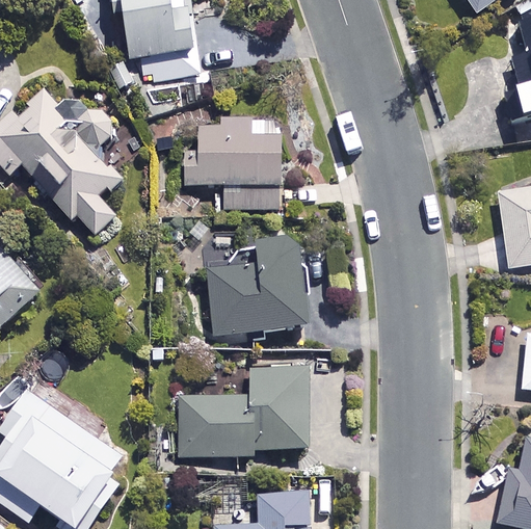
[(140,57),(143,76),(158,74),(154,55),(191,48),(182,0),(110,0),(112,11),(117,10),(127,59),(140,57)]
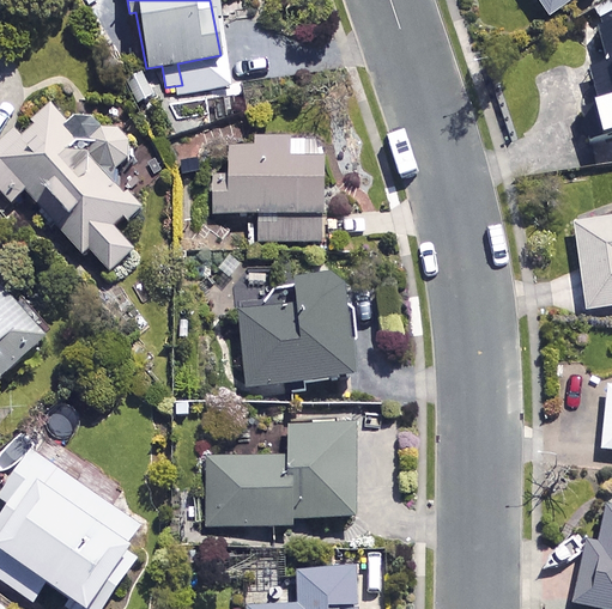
[(535,0),(546,14),(565,0),(535,0)]
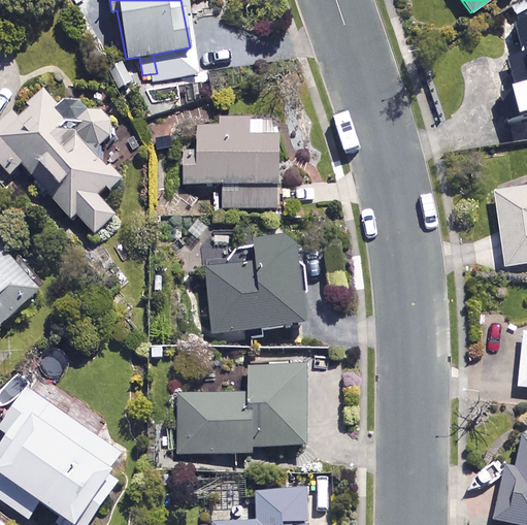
[(526,10),(511,17),(520,50),(504,54),(513,83),(496,87),(504,115),(526,107),(526,10)]
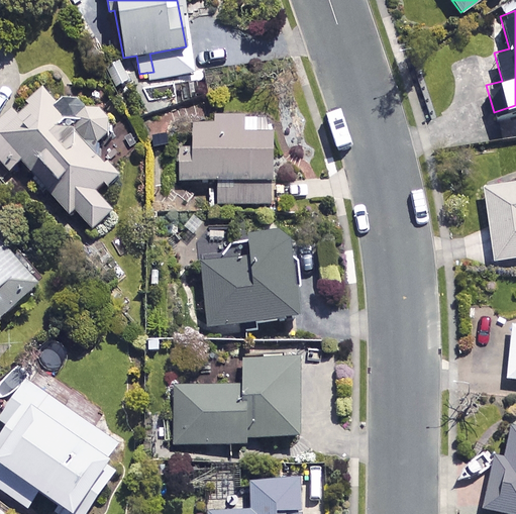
[(113,174),(35,91),(0,124),(0,158),(11,170),(21,160),(87,230),(112,207),(96,190),(113,174)]
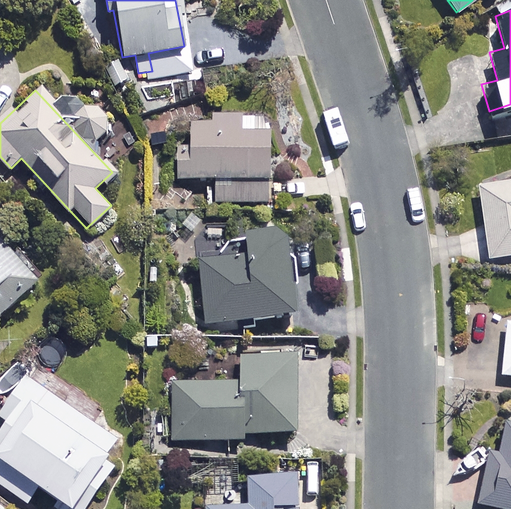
[(251,115),(190,117),(191,146),(179,146),(180,179),(217,177),(218,210),(270,208),(267,128),(252,129),(251,115)]
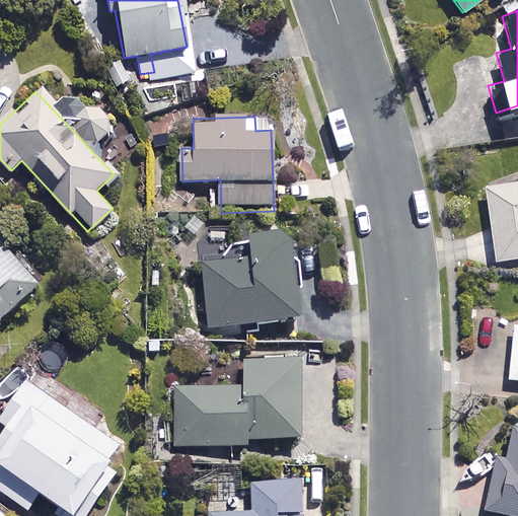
[(517,179),(484,186),(494,260),(517,255),(517,179)]
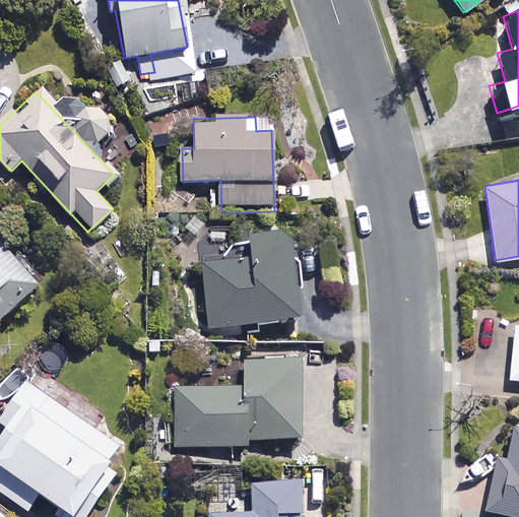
[(292,231),(248,235),(250,256),(202,260),(208,326),(301,318),(292,231)]
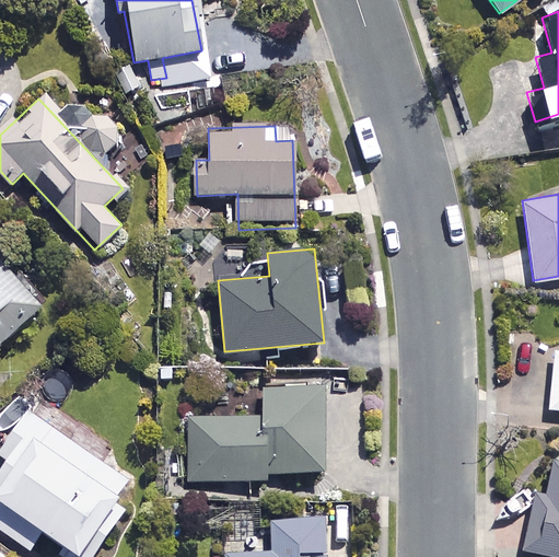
[(0,339),(38,305),(0,262),(0,339)]
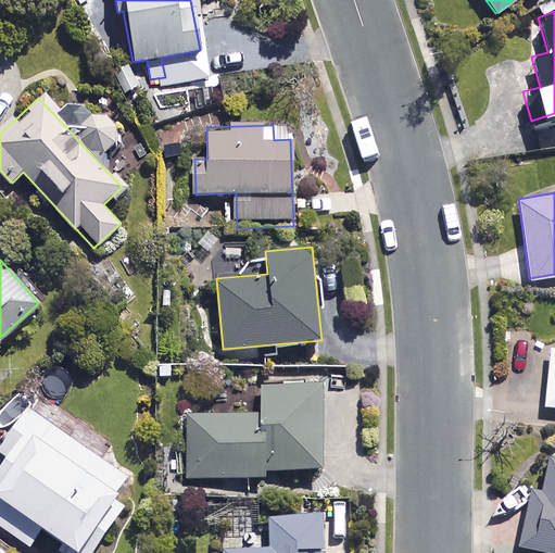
[(554,347),(549,347),(545,406),(554,406),(554,347)]
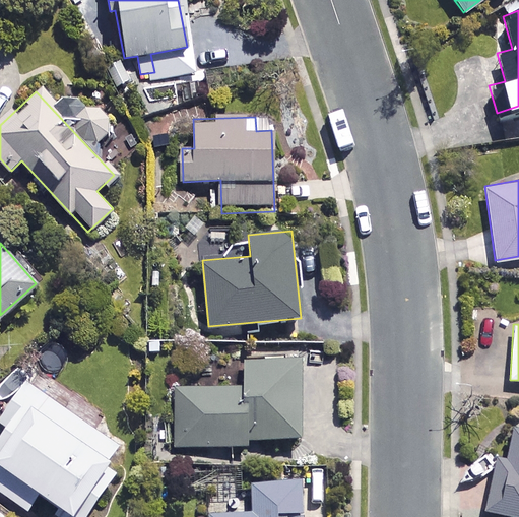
[(299,437),(298,360),(243,361),(244,386),(175,387),(176,444),(247,443),(247,438),(299,437)]
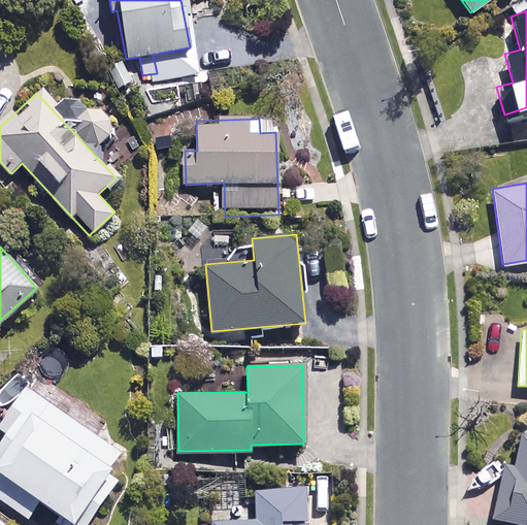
[(118,450),(26,386),(0,423),(0,427),(7,433),(0,443),(0,499),(30,521),(41,504),(69,523),(67,524),(88,524),(121,478),(106,467),(118,450)]
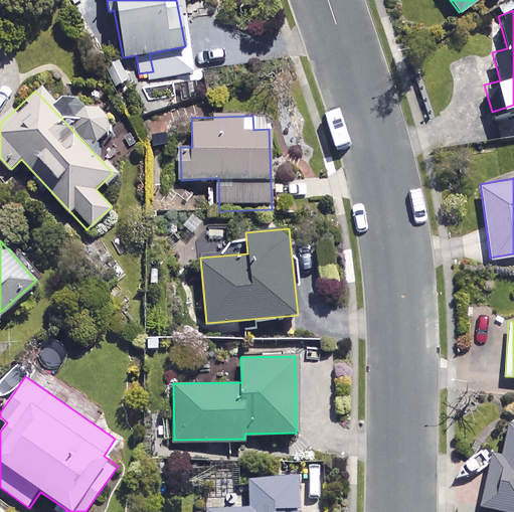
[(513,415),(504,414),(500,452),(488,451),(482,505),(513,509),(513,415)]
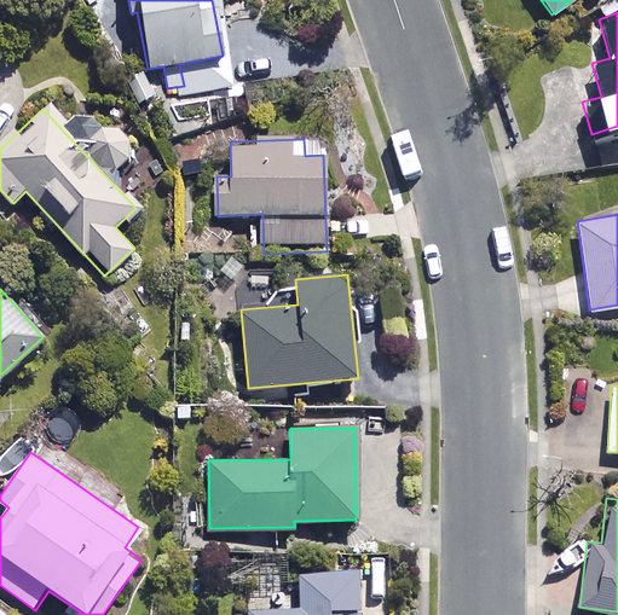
[(357,614),(356,569),(298,572),(299,608),(249,609),(249,614),(357,614)]
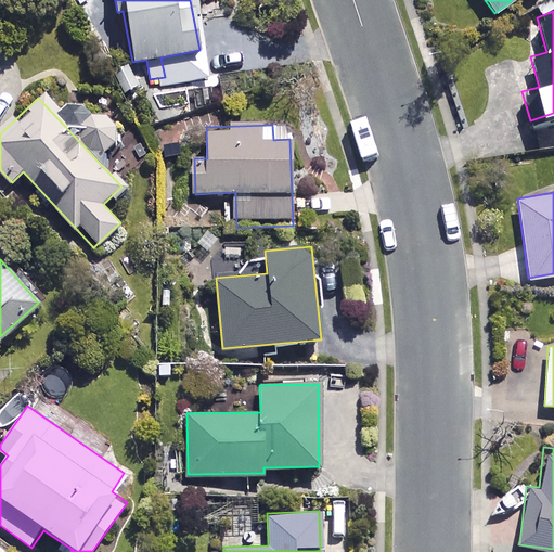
All buildings are outlined.
